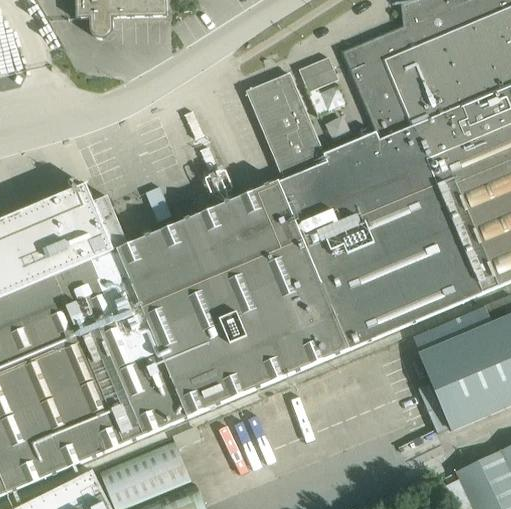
[(167,14),(166,0),(75,0),(76,17),(90,16),(90,28),(91,32),(93,34),(96,37),(100,38),(102,38),(106,36),(112,30),(113,26),(113,16),(167,14)]
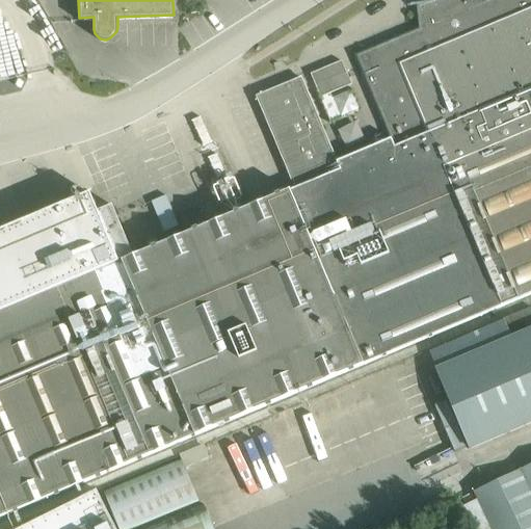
[(294,185),(248,205),(324,377),(530,290),(530,0),(422,0),(417,1),(405,1),(405,3),(417,2),(419,25),(354,52),(393,146),(340,167),(300,75),(256,94),(262,108),(266,106),(295,175),(291,177),(294,185)]
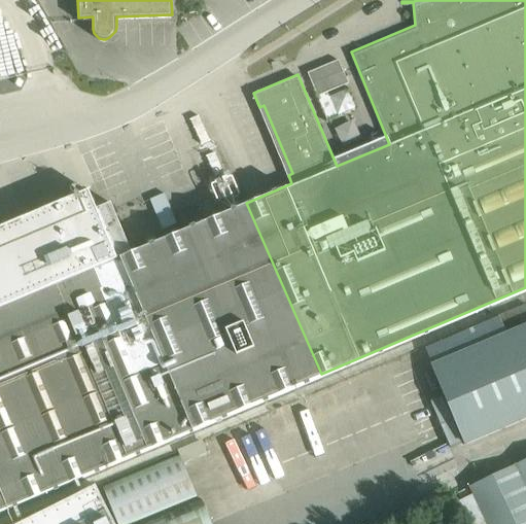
[(338,58),(308,70),(317,93),(326,116),(337,112),(329,95),(327,89),(347,80),(338,58)]
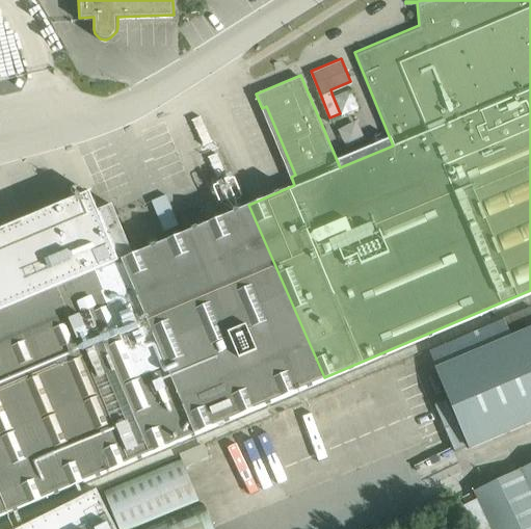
[(209,181),(210,200),(229,199),(228,180),(209,181)]
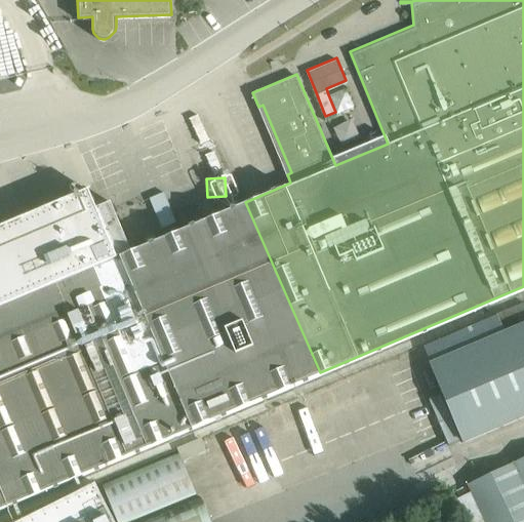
[(160,228),(175,224),(165,188),(150,193),(160,228)]
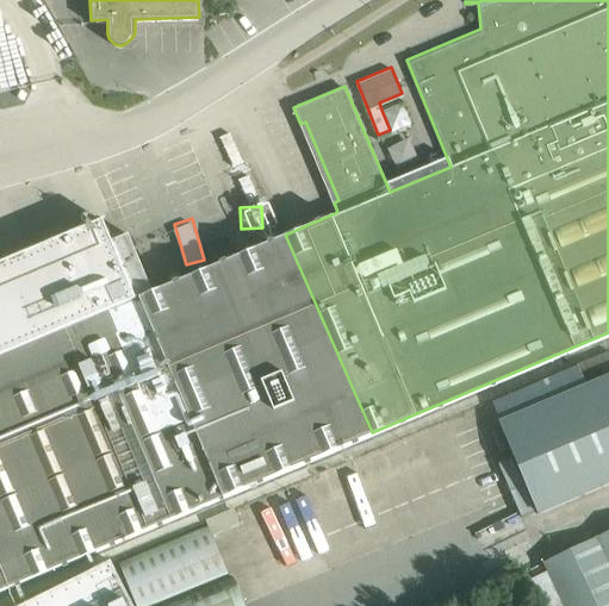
[(0,586),(372,432),(285,235),(165,286),(160,275),(148,280),(128,232),(111,239),(119,260),(0,310),(0,605),(135,605),(111,560),(16,605),(0,605),(0,586)]
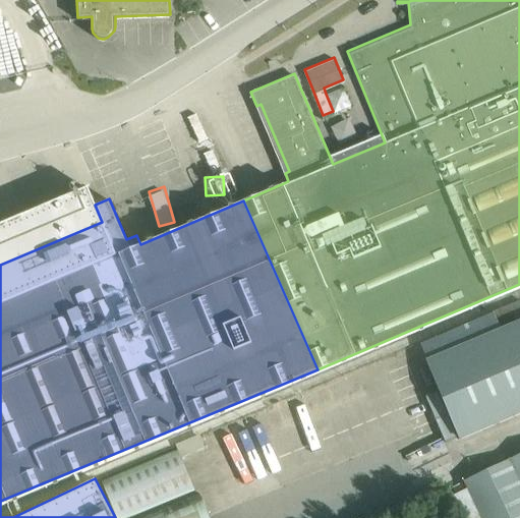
[(455,432),(457,436),(519,409),(519,298),(421,341),(428,357),(424,358),(436,385),(424,389),(444,436),(455,432)]
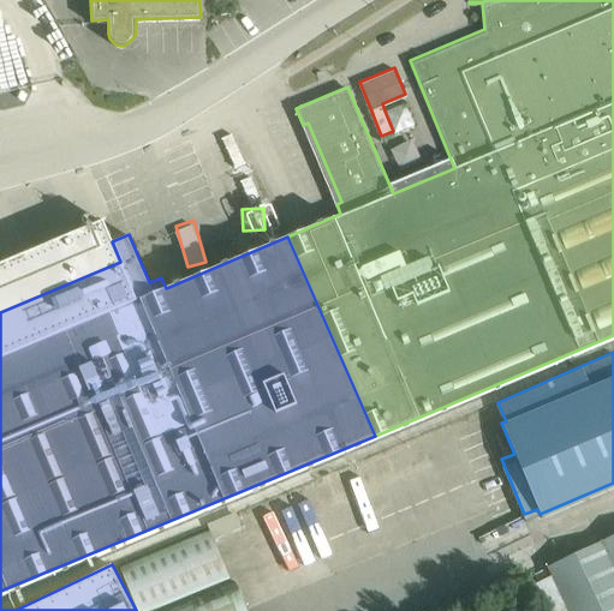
[(207,522),(213,537),(243,523),(236,509),(207,522)]
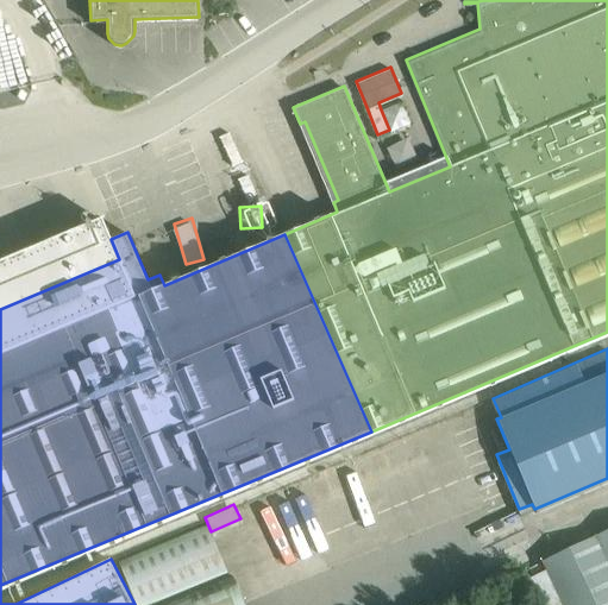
[(137,604),(144,604),(226,571),(205,521),(117,559),(137,604)]
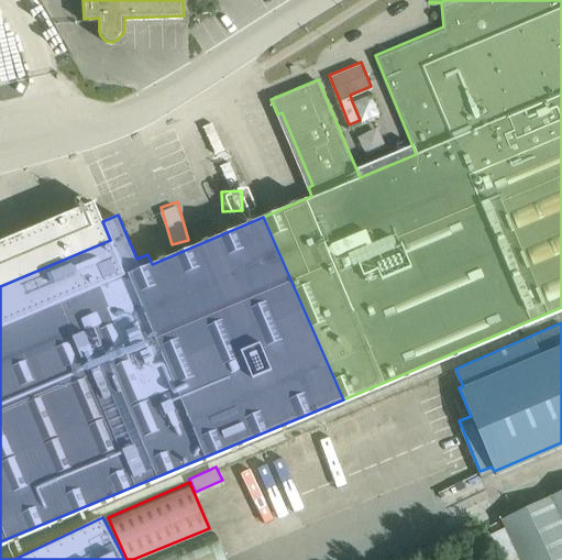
[(561,559),(561,487),(500,517),(520,559),(561,559)]
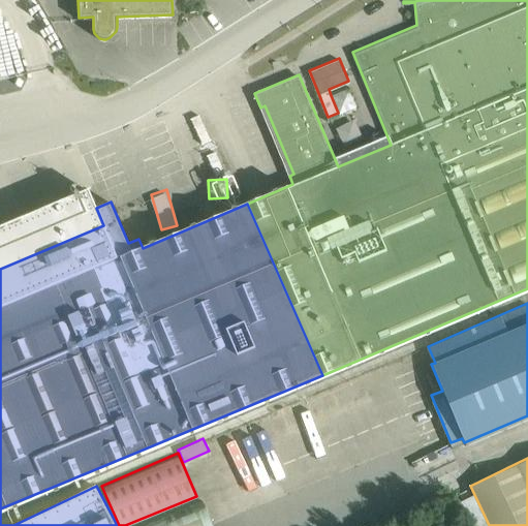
[(214,525),(204,499),(136,525),(214,525)]
